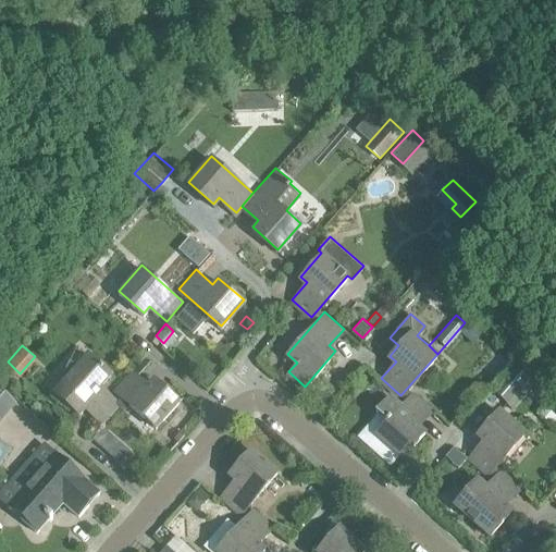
[(516,360),(493,387),(507,400),(530,373),(516,360)]
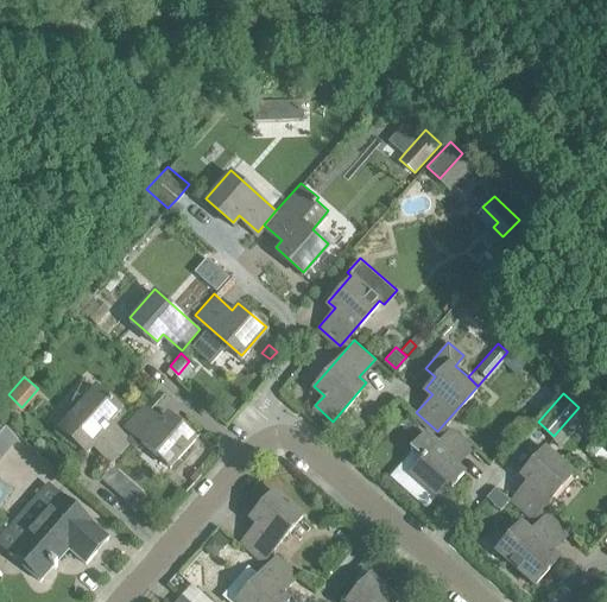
[(220,395),(212,406),(226,419),(235,409),(220,395)]
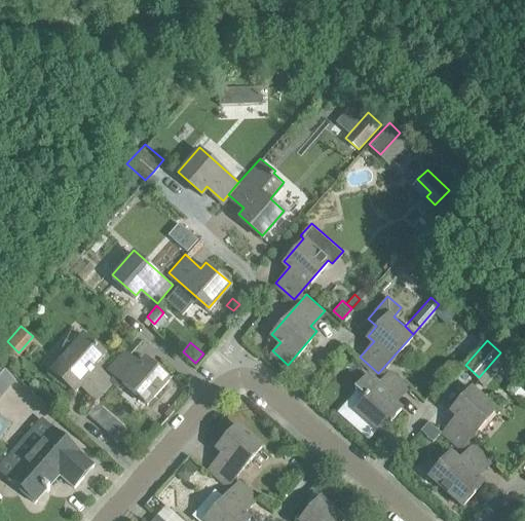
[(80,382),(96,397),(112,378),(72,343),(50,368),(75,388),(80,382)]
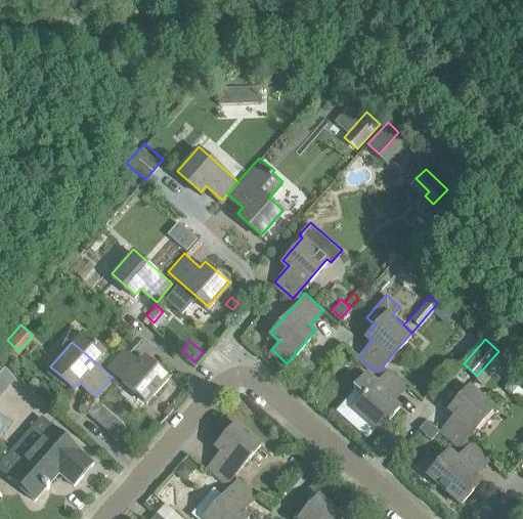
[(107,364),(146,399),(168,375),(144,354),(139,360),(123,346),(107,364)]
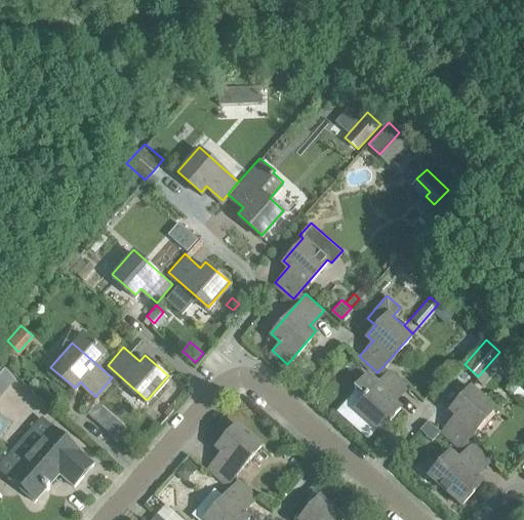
[(0,363),(0,393),(14,376),(0,363)]
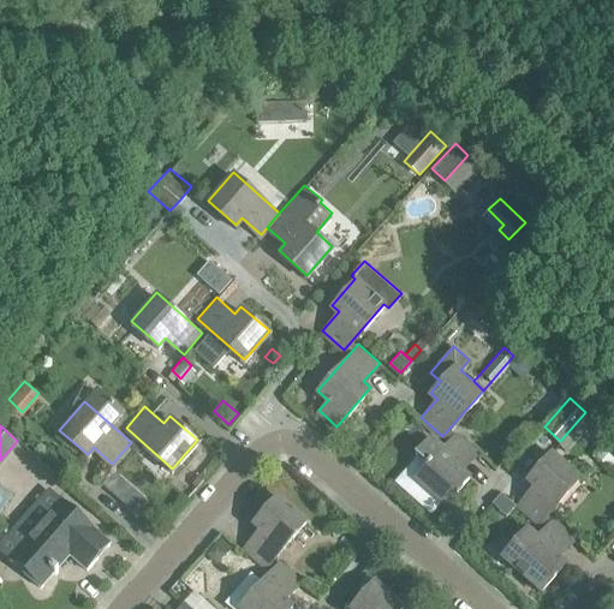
[(416,477),(445,502),(469,475),(462,469),(478,449),(457,430),(443,446),(430,435),(415,452),(428,464),(416,477)]
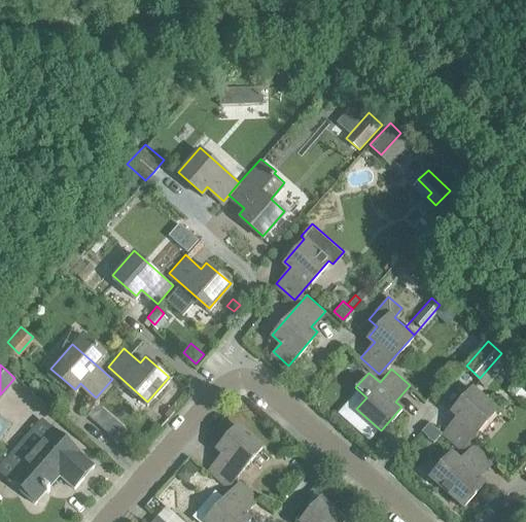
[(525,374),(522,371),(507,387),(525,404),(525,374)]
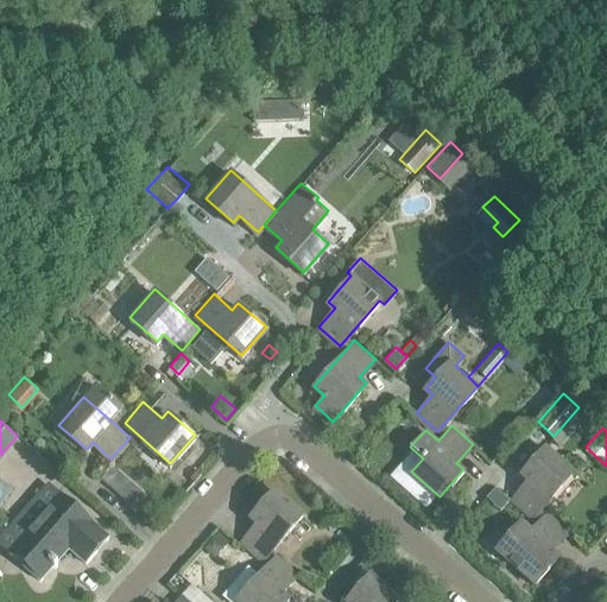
[(512,498),(533,515),(574,470),(545,445),(520,473),(528,479),(512,498)]
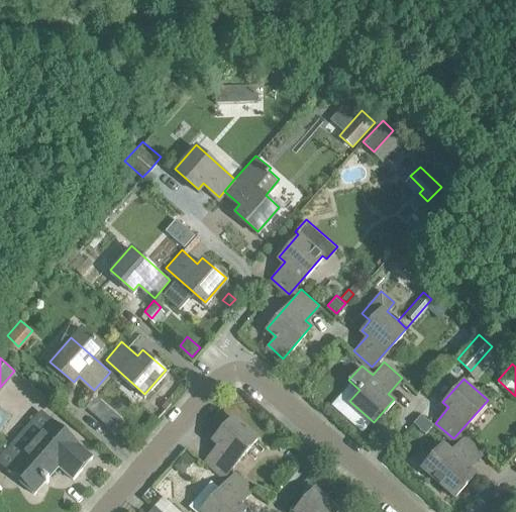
[(95,394),(85,405),(114,429),(124,418),(95,394)]
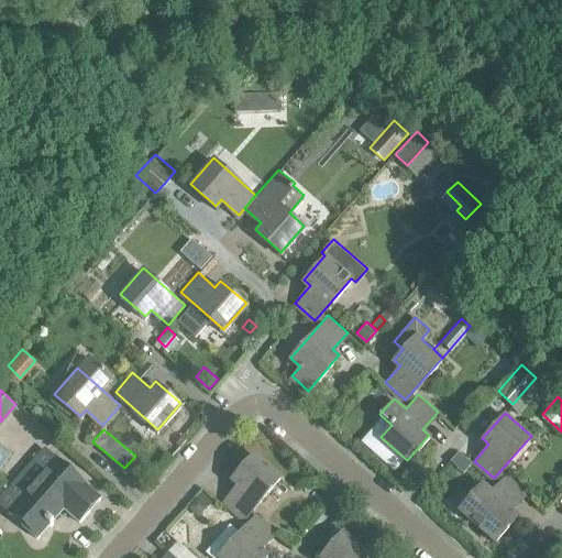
[(184,433),(177,440),(182,445),(188,437),(184,433)]
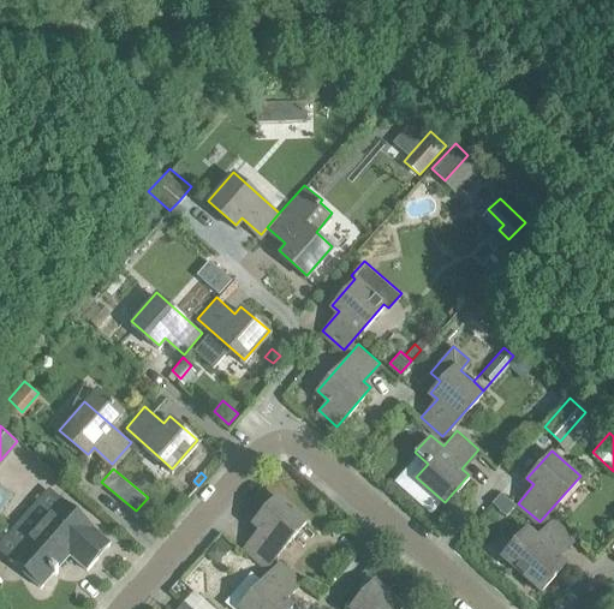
[(244,545),(266,565),(307,518),(278,493),(254,521),(261,527),(244,545)]
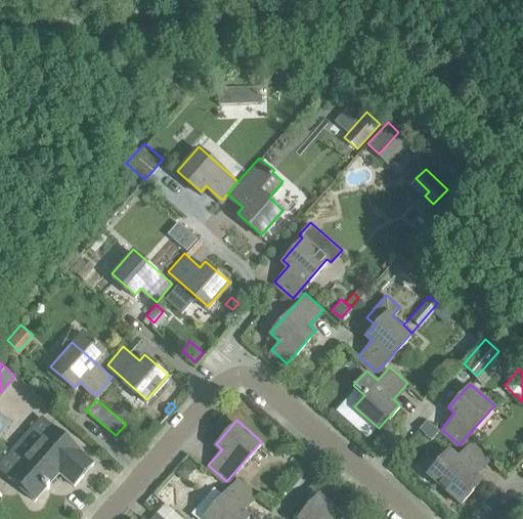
[(74,482),(93,461),(78,447),(79,447),(52,424),(8,473),(35,496),(45,484),(47,486),(49,483),(48,481),(59,469),(74,482)]
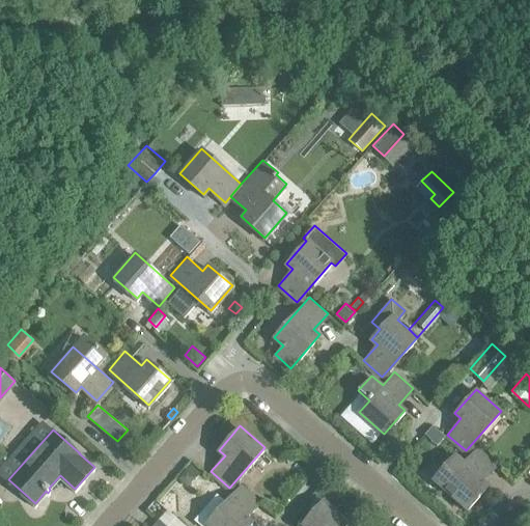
[(478,446),(443,486),(467,507),(487,483),(481,477),(496,462),(478,446)]
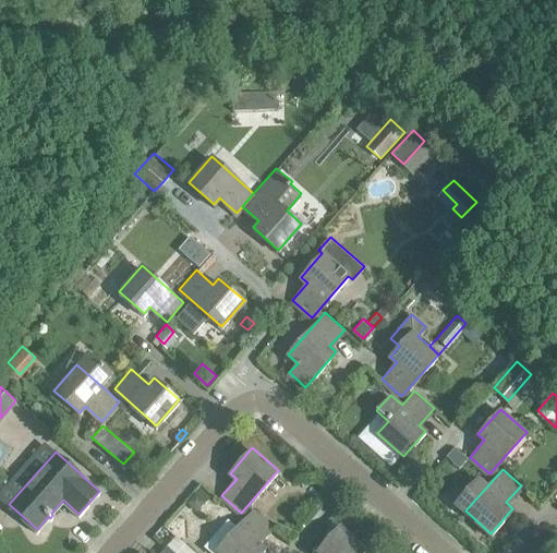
[(201,484),(186,501),(192,505),(202,504),(212,494),(201,484)]
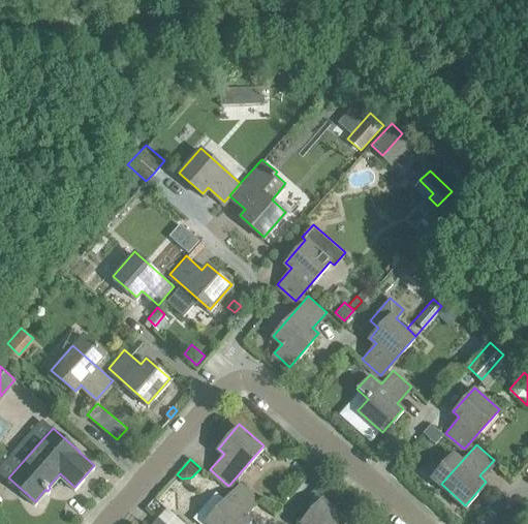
[(241,481),(206,521),(209,523),(246,523),(251,519),(245,514),(259,497),(241,481)]
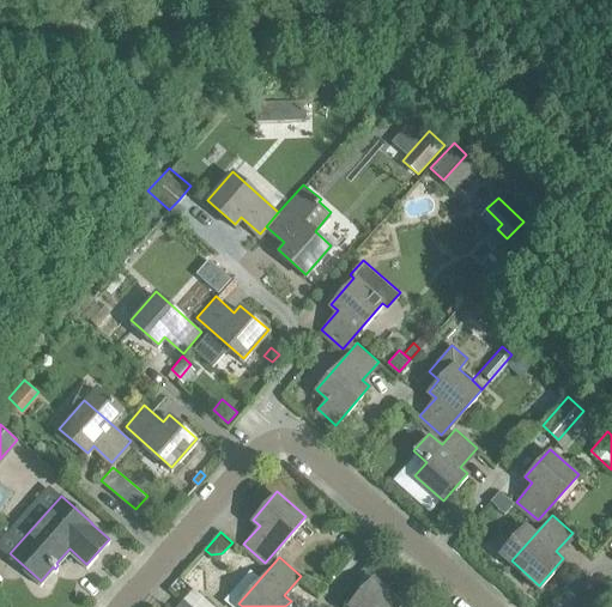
[(397,606),(403,602),(374,577),(349,605),(351,606),(397,606)]
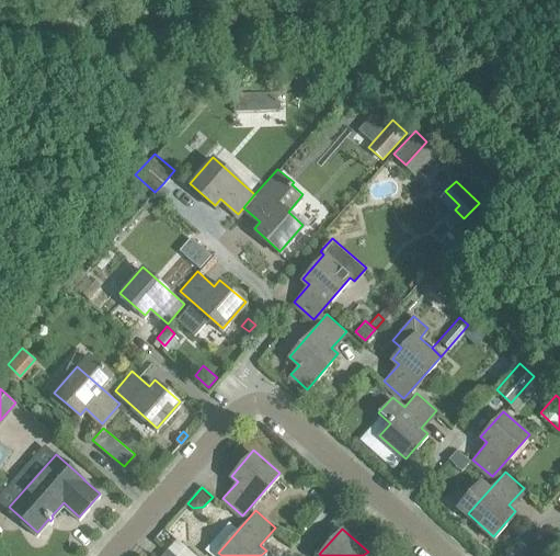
[(178,555),(166,545),(155,555),(178,555)]
